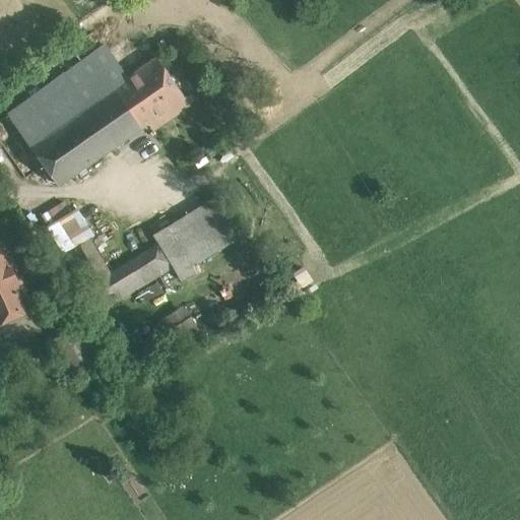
[(71,0),(79,8),(88,0),(71,0)]
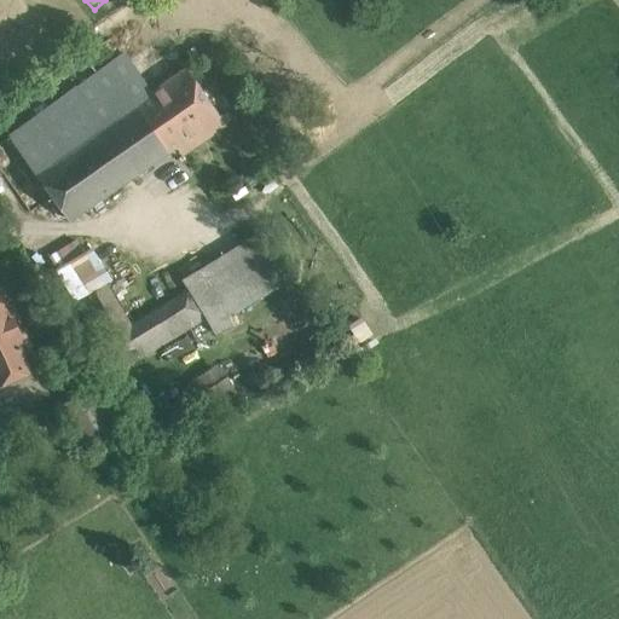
[(123,53),(10,136),(68,220),(175,145),(142,97),(150,92),(123,53)]
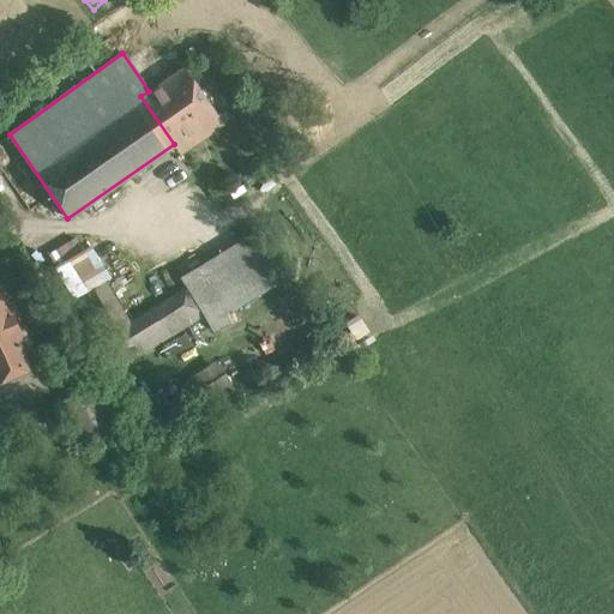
[(216,115),(184,67),(149,91),(140,96),(174,144),(179,142),(184,149),(217,126),(211,119),(216,115)]
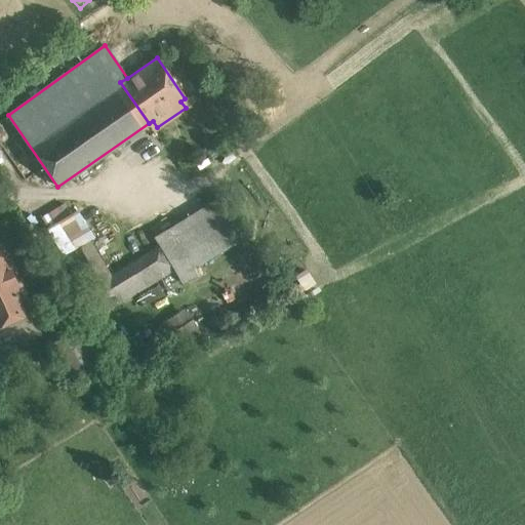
[(241,238),(217,198),(204,206),(229,246),(241,238)]
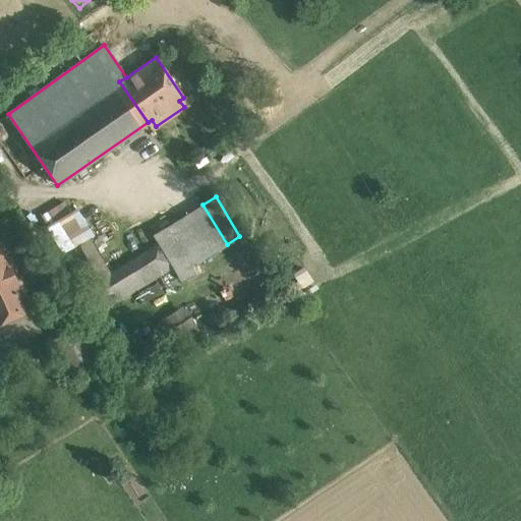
[(63,203),(42,216),(48,226),(71,212),(63,203)]
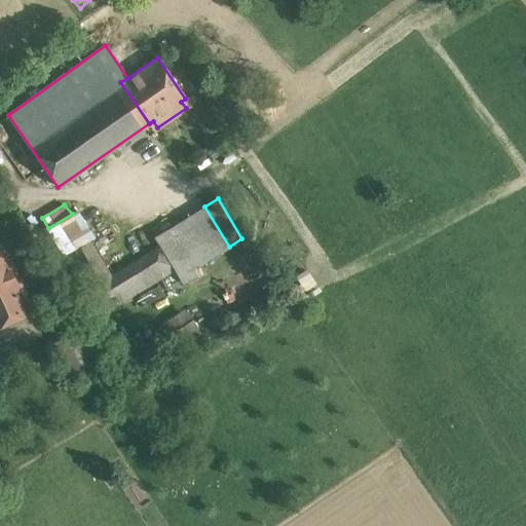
[(204,207),(154,237),(159,247),(179,277),(229,247),(204,207)]
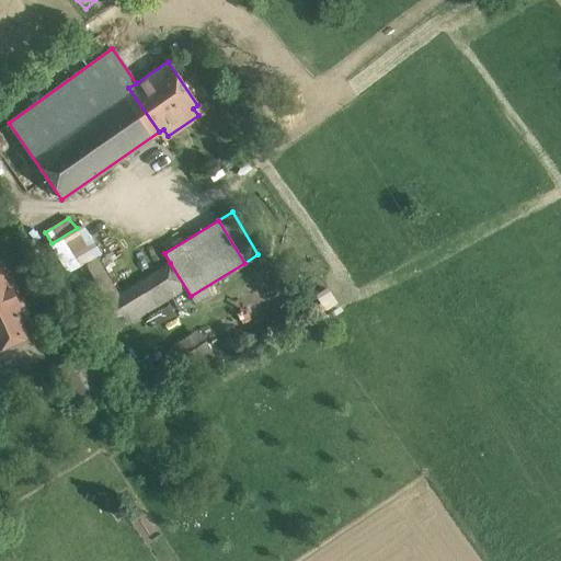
[(77,228),(52,243),(67,271),(69,270),(95,255),(100,252),(82,225),(77,228)]
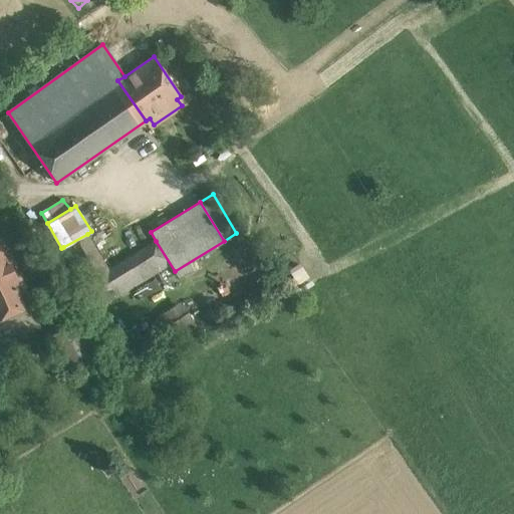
[(107,270),(87,234),(63,247),(98,307),(144,280),(130,257),(107,270)]
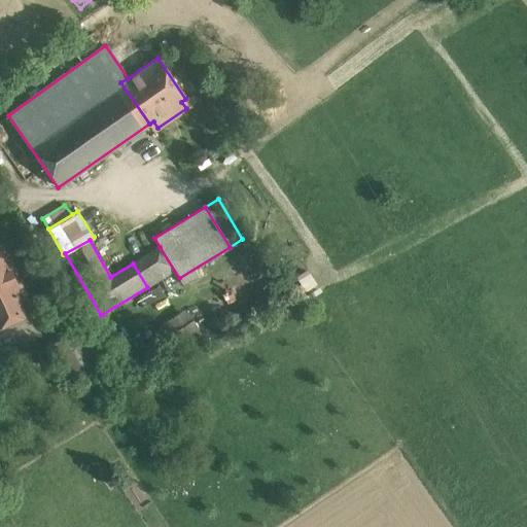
[(2,245),(0,245),(0,283),(15,276),(2,245)]
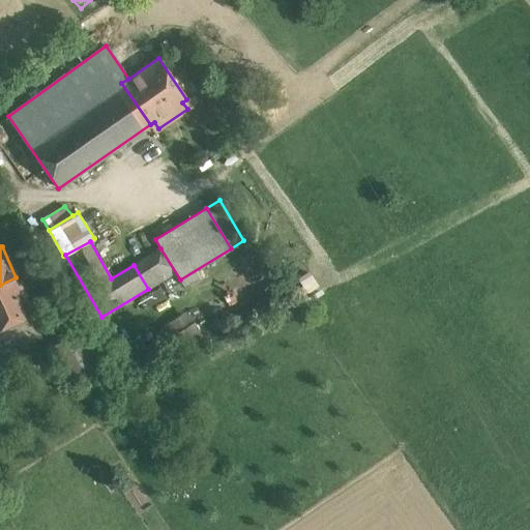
[(160,248),(134,265),(148,289),(175,273),(160,248)]
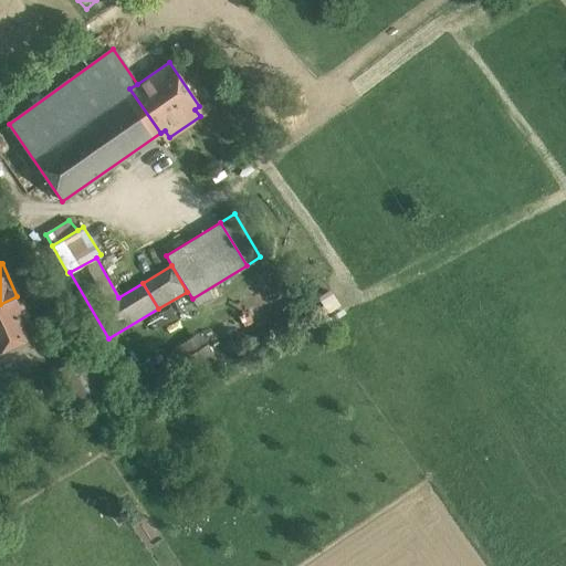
[(17,296),(0,304),(0,352),(34,337),(17,296)]
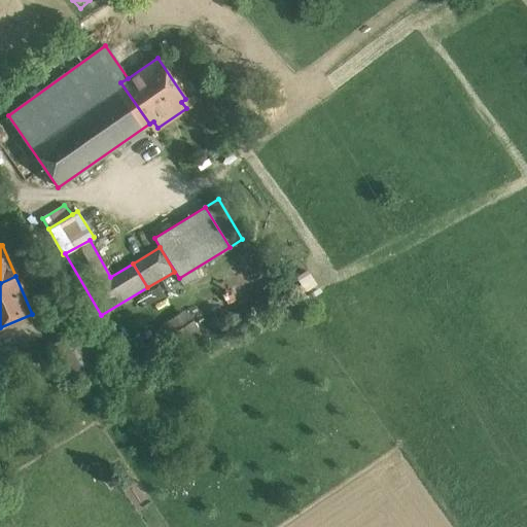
[(169,334),(192,321),(186,310),(163,323),(169,334)]
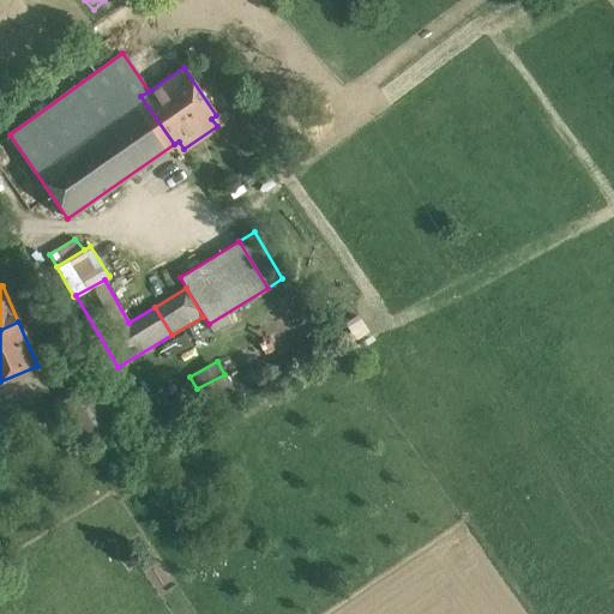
[(142,420),(157,452),(241,403),(224,374),(197,389),(142,420)]
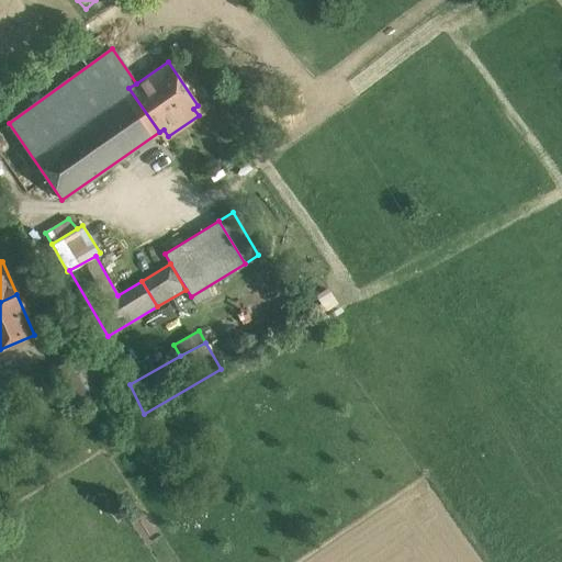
[(88,347),(51,371),(75,407),(112,383),(88,347)]
